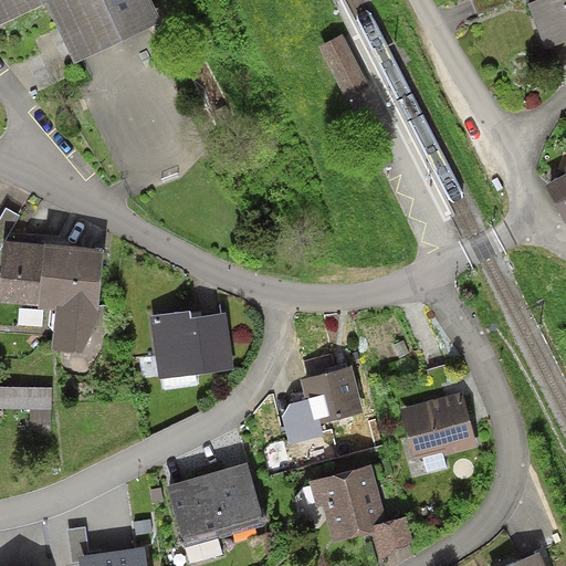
[(0,0),(0,24),(50,2),(77,62),(164,22),(153,0),(0,0)]
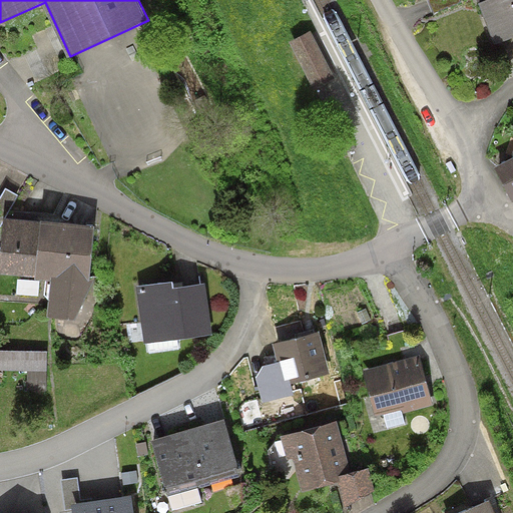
[(512,0),(476,0),(494,46),(512,38),(512,0)]
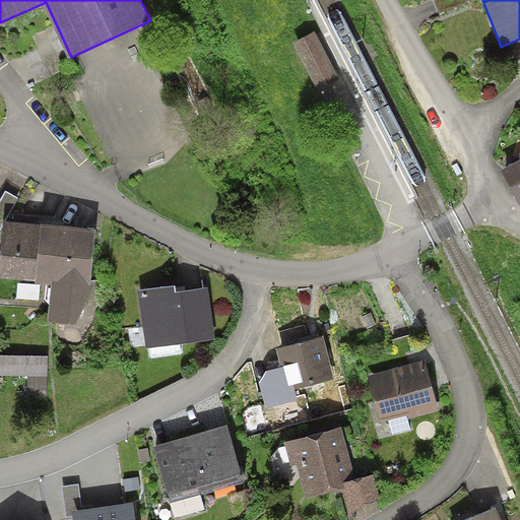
[(315,30),(294,42),(319,91),(340,80),(329,58),(315,30)]
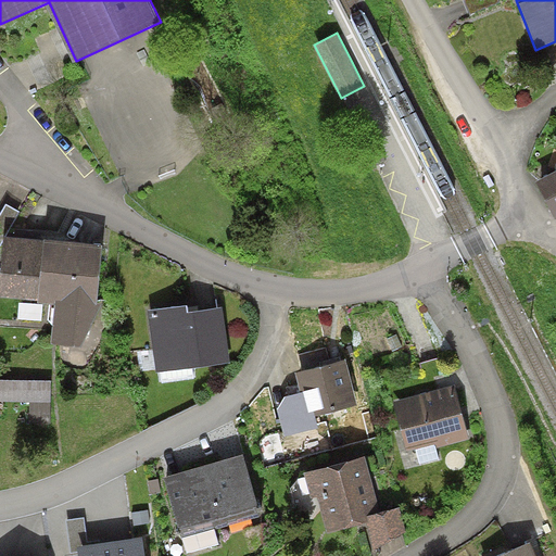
[(555,165),(554,172),(535,181),(554,219),(555,217),(555,165)]
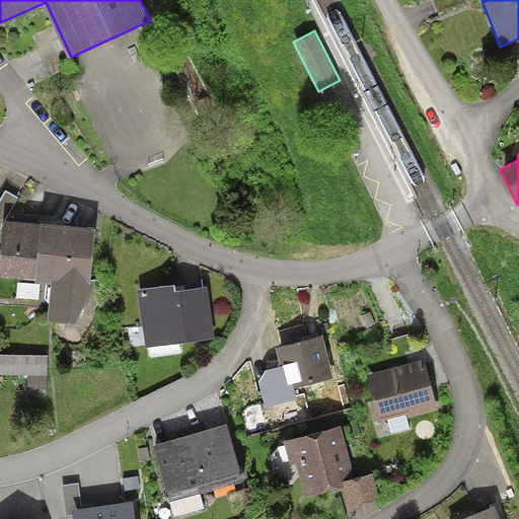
[(0,227),(3,221),(18,199),(6,192),(0,201),(0,227)]
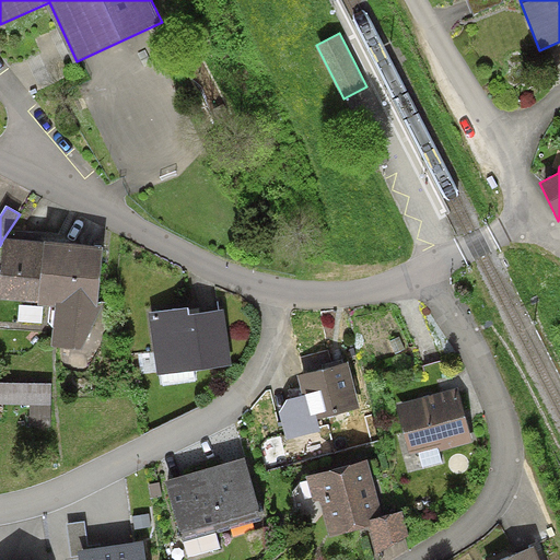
[(0,299),(38,303),(45,242),(3,238),(0,291),(0,299)]
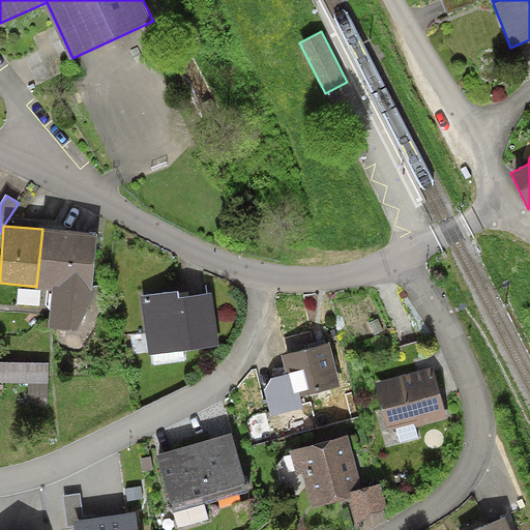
[(98,234),(42,229),(36,287),(36,289),(53,290),(50,329),(77,331),(97,289),(92,289),(98,234)]
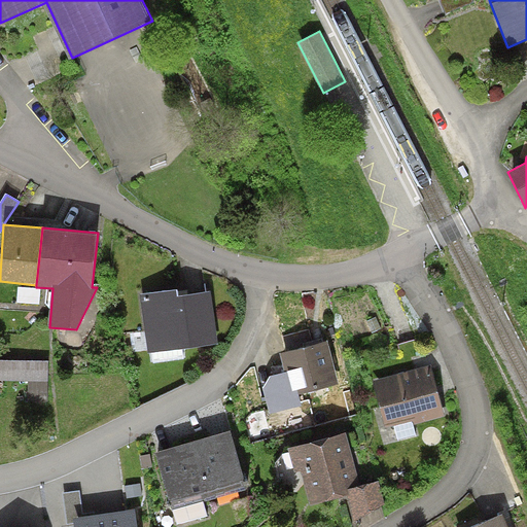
[(177,289),(140,294),(148,353),(151,352),(182,348),(218,343),(211,291),(178,295),(177,289)]
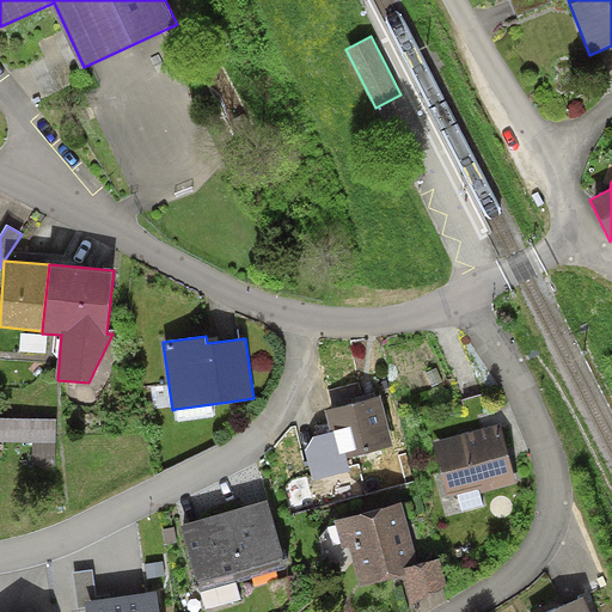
[(381,396),(325,410),(331,433),(341,430),(347,458),(393,446),(381,396)]
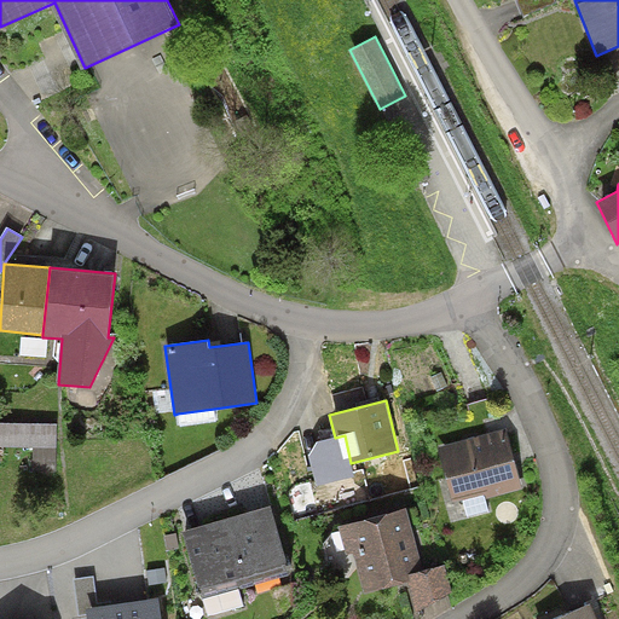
[(215,421),(214,409),(178,414),(180,426),(215,421)]
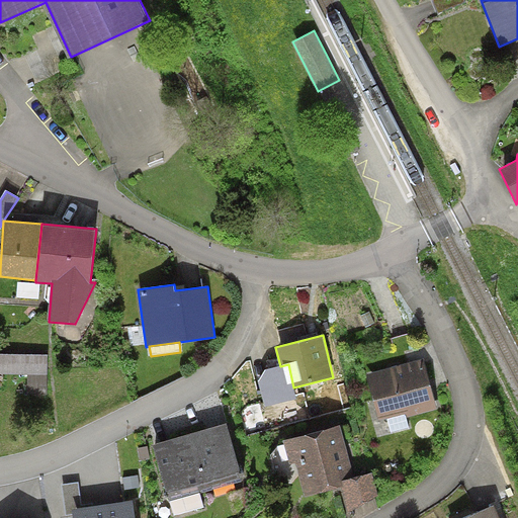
[(47,390),(48,354),(0,353),(0,373),(28,374),(27,390),(47,390)]
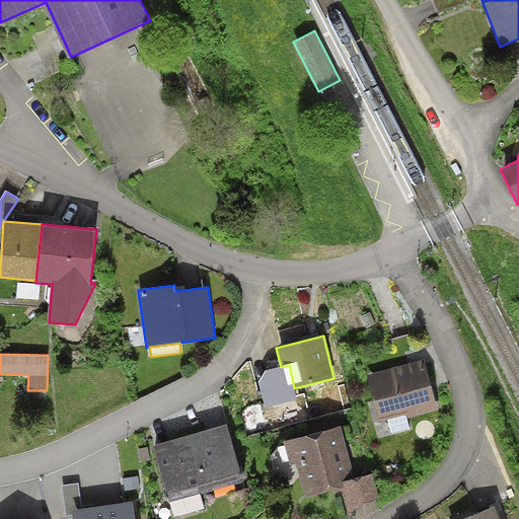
[(425,359),(368,375),(379,421),(388,419),(406,415),(408,419),(439,410),(425,359)]
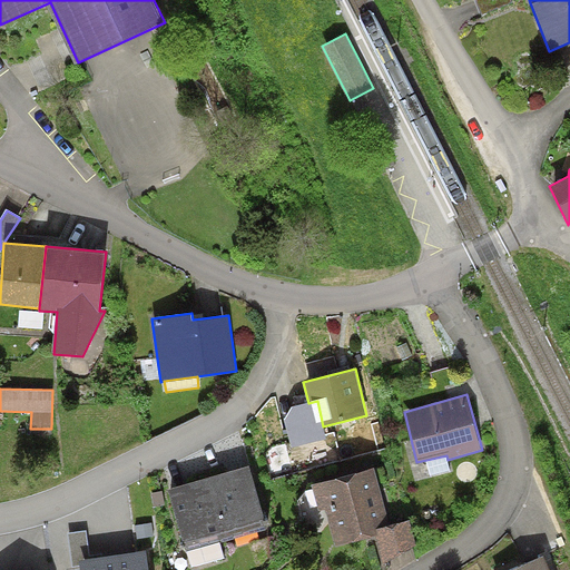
[(326,438),(323,426),(317,401),(308,403),(292,406),(284,419),(292,448),(326,438)]
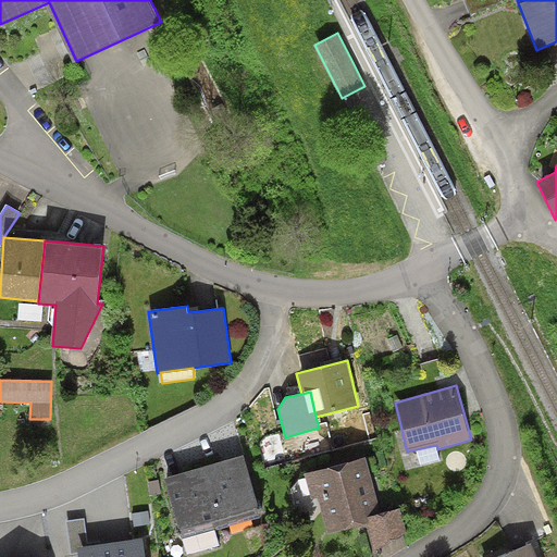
[(437,449),(436,445),(417,449),(420,465),(440,460),(437,449)]
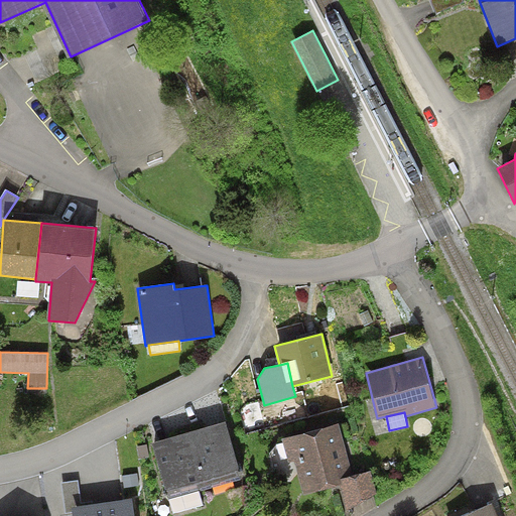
[(225,421),(189,432),(206,489),(242,478),(225,421)]
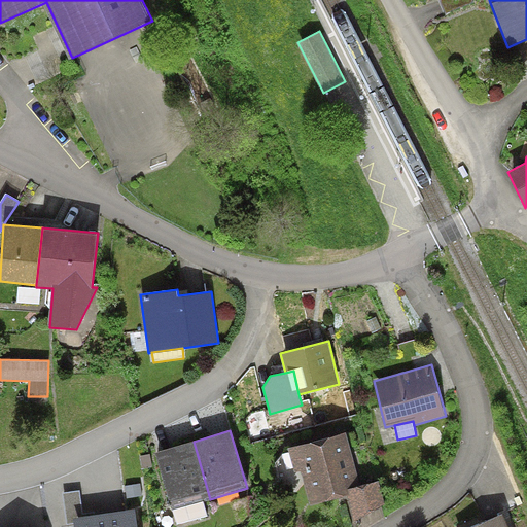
[(346,432),(288,448),(295,472),(301,470),(310,505),(347,495),(349,495),(348,489),(360,485),(346,432)]
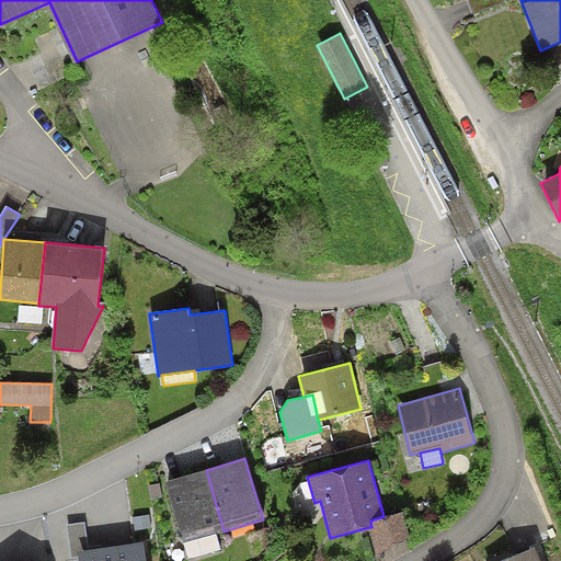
[(183,544),(224,531),(206,470),(165,482),(183,544)]
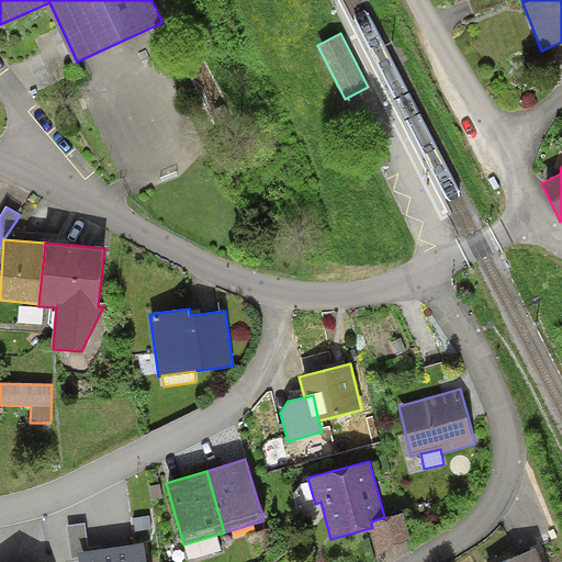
[(384,517),(371,521),(372,528),(370,528),(378,557),(411,537),(404,513),(384,517)]
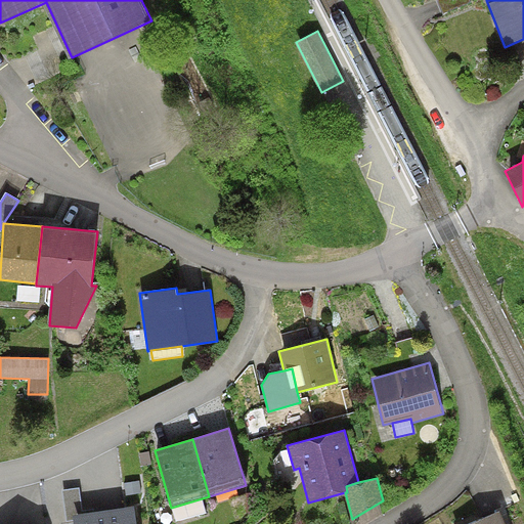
[(139,481),(124,483),(126,495),(141,493),(139,481)]
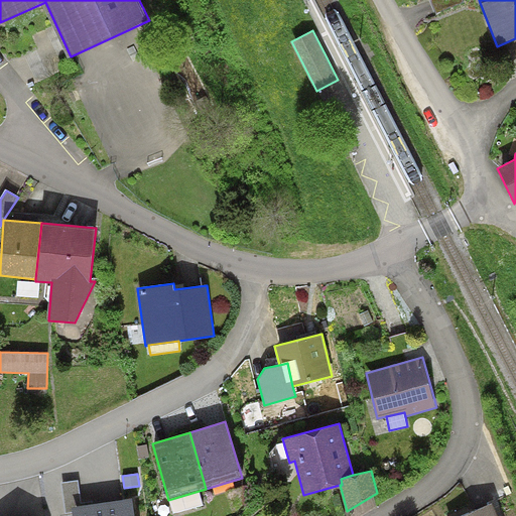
[(67,513),(73,512),(72,507),(82,506),(81,503),(78,481),(62,483),(67,513)]
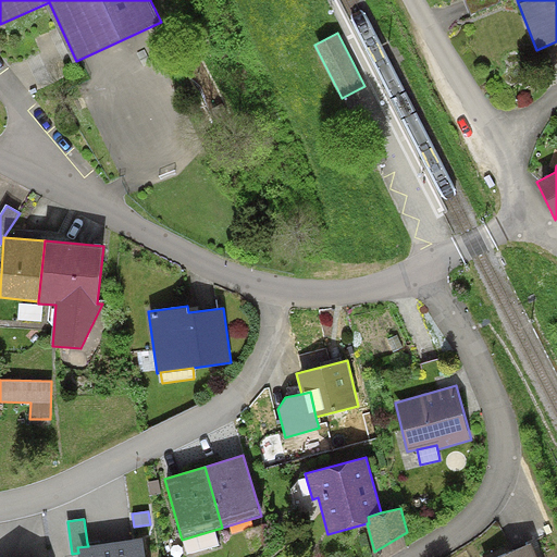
[(88,546),(77,547),(78,553),(78,556),(145,556),(143,539),(100,545),(88,546)]
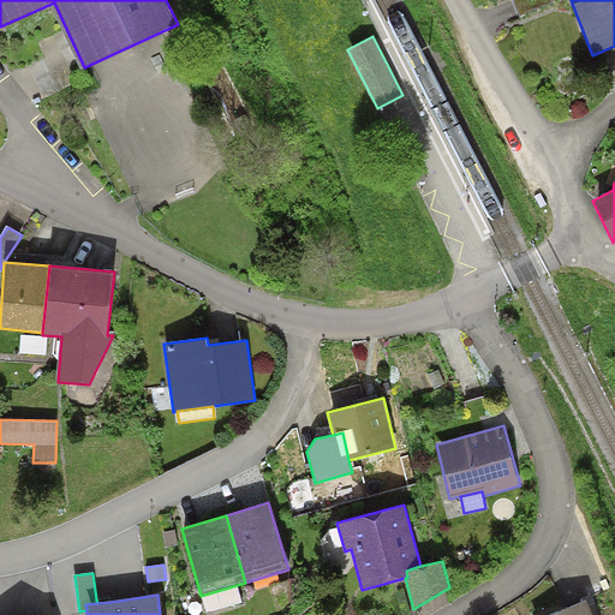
[(592,614),(586,599),(550,614),(592,614)]
